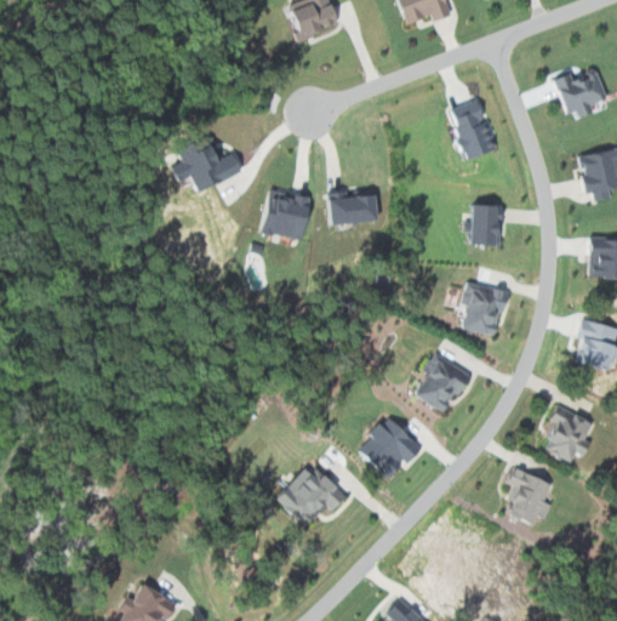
[(301,0),(285,5),(295,40),(338,28),(330,0),(301,0)]
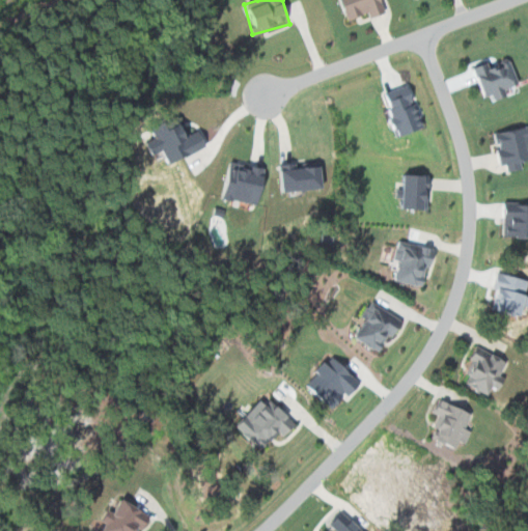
[(342,0),(349,20),(369,14),(371,19),(386,15),(381,0),(342,0)]
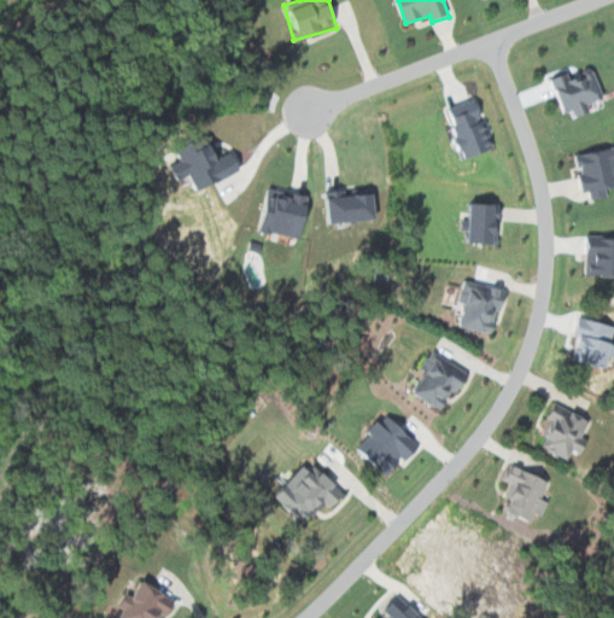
[(567,112),(574,109),(578,117),(590,112),(588,104),(603,98),(594,74),(569,82),(566,74),(550,80),(557,97),(561,95),(567,112)]
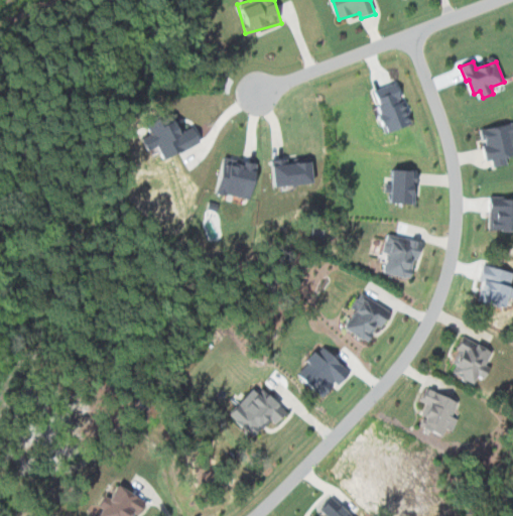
[(166,160),(201,143),(194,128),(184,133),(176,117),(161,124),(159,118),(145,125),(150,135),(144,138),(150,150),(159,146),(166,160)]
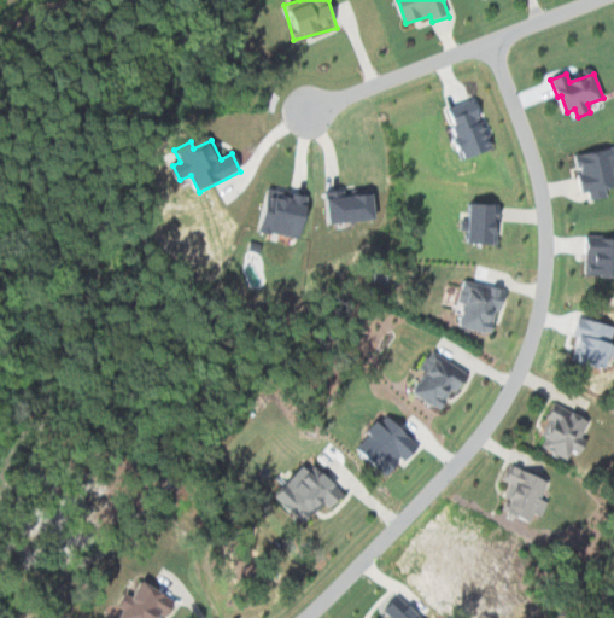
[(613,146),(576,155),(583,193),(589,192),(591,200),(607,198),(606,188),(613,187),(613,146)]
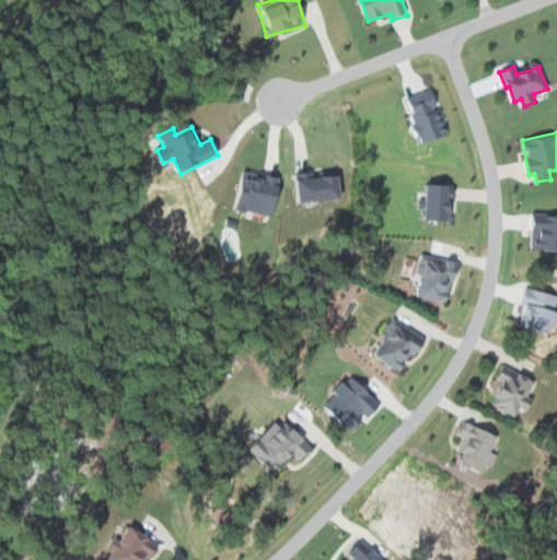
[(232,209),(275,216),(280,178),(238,172),(232,209)]
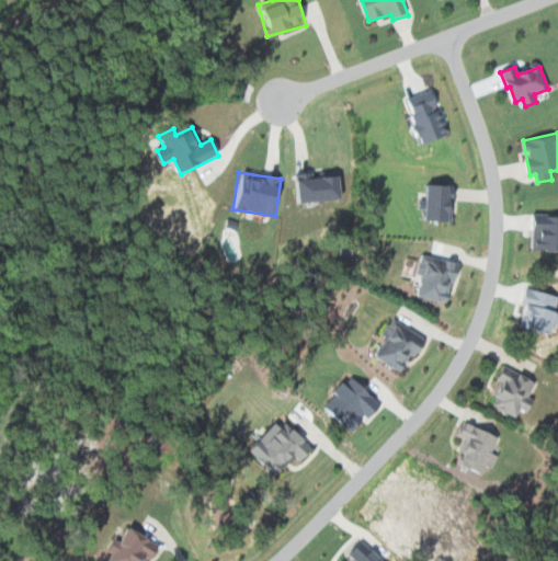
[(303,204),(343,199),(340,173),(299,178),(303,204)]
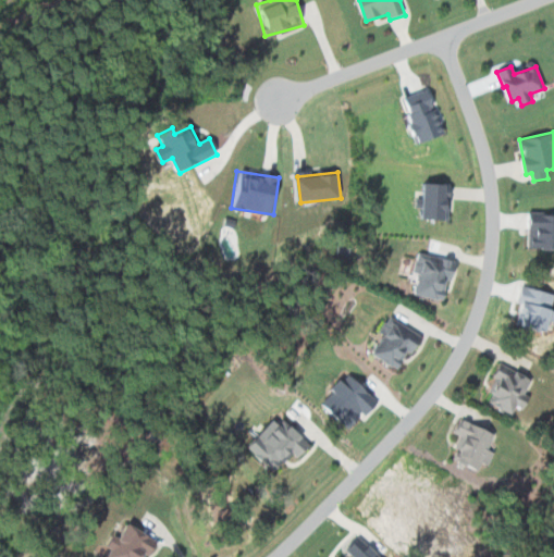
[(451,221),(452,185),(427,184),(426,220),(451,221)]
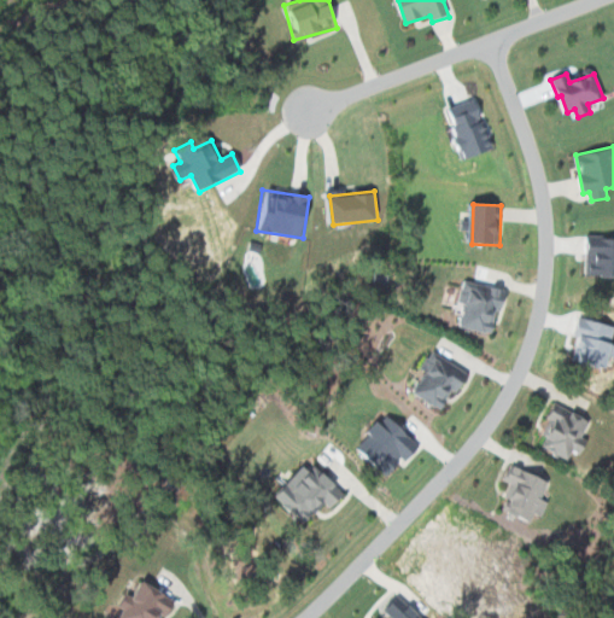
[(613,238),(586,238),(585,275),(613,275),(613,238)]
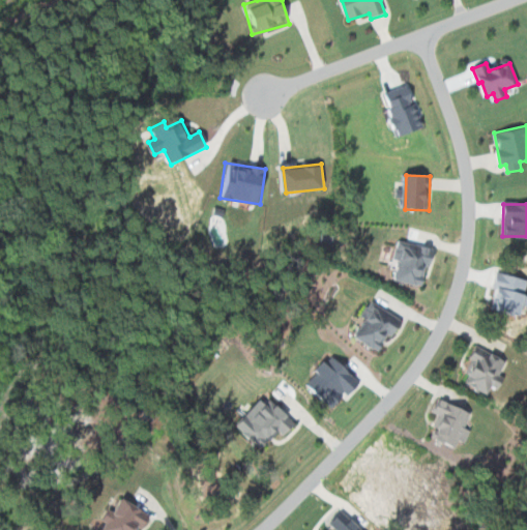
[(360,318),(363,319),(354,337),(383,354),(401,320),(369,302),(360,318)]
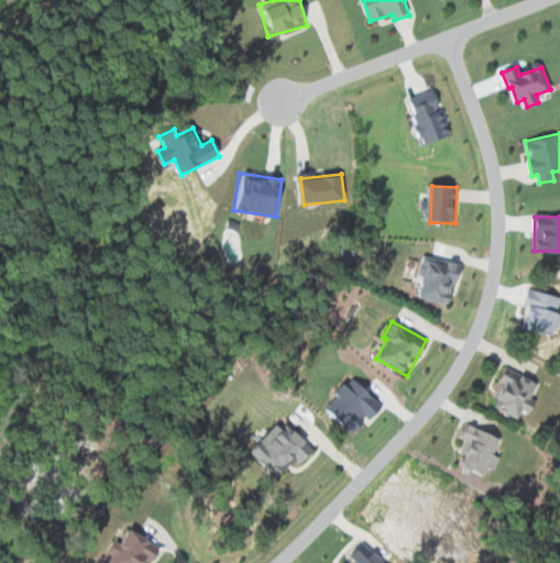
[(493,406),(517,420),(523,410),(530,415),(536,404),(529,399),(538,384),(506,366),(490,394),(497,398),(493,406)]
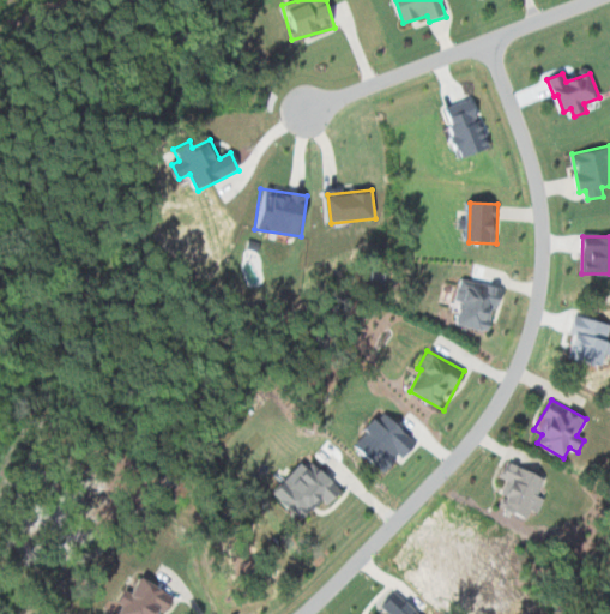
[(322,500),(330,506),(344,491),(306,458),(275,495),(305,522),(322,500)]
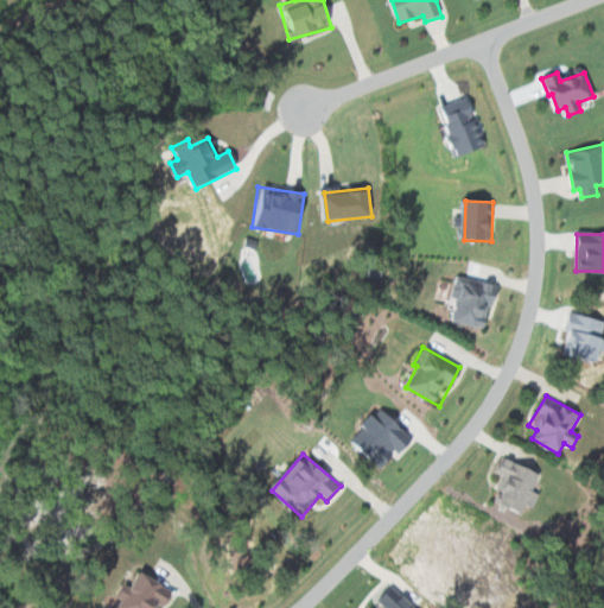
[(533,510),(540,494),(533,491),(541,474),(500,455),(493,472),(502,476),(490,501),(522,515),(527,506),(533,510)]
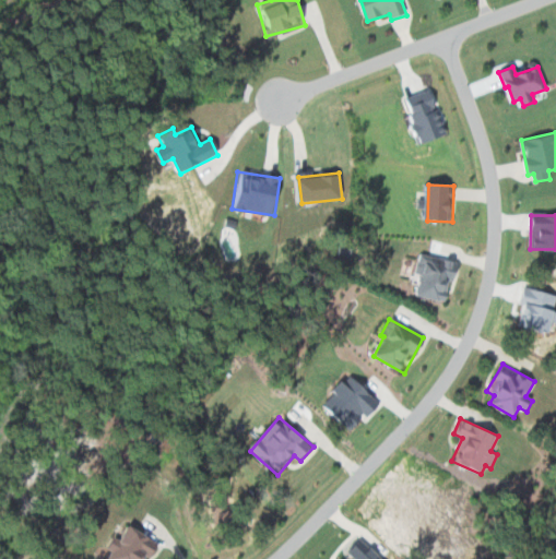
[(146,558),(156,540),(123,524),(105,558),(146,558)]
